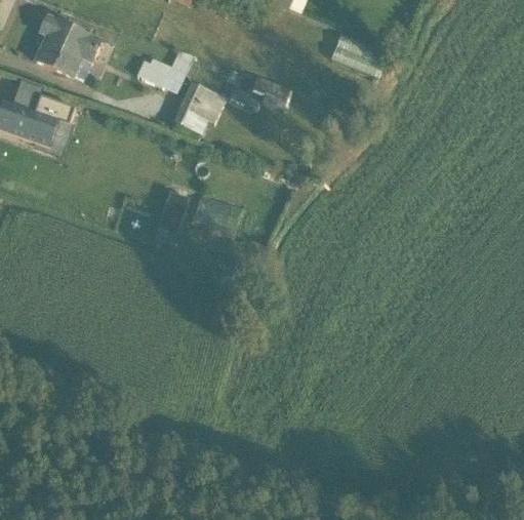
[(103,41),(48,15),(41,31),(47,35),(36,60),(84,82),(103,41)]
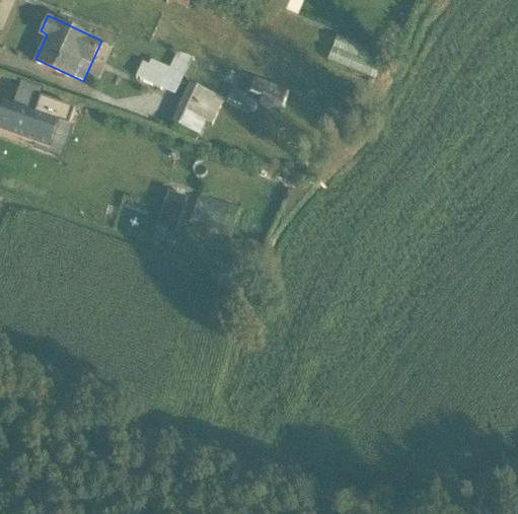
[(364,57),(369,46),(338,33),(333,44),(364,57)]
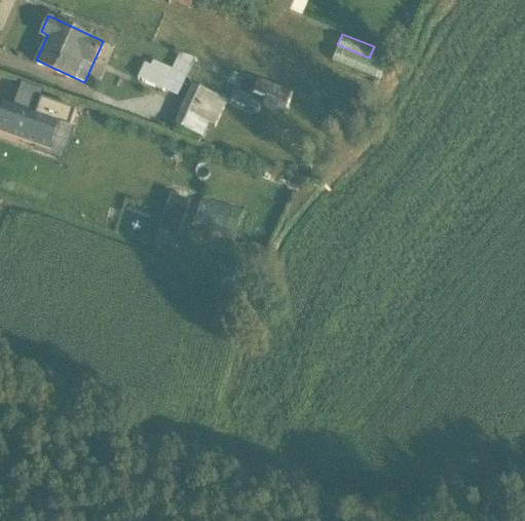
[(145,60),(138,74),(177,94),(195,56),(170,44),(161,61),(153,57),(150,62),(145,60)]
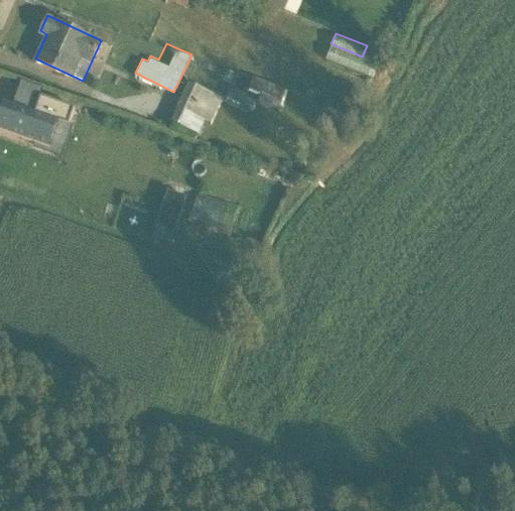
[(285,87),(253,75),(248,87),(280,99),(285,87)]
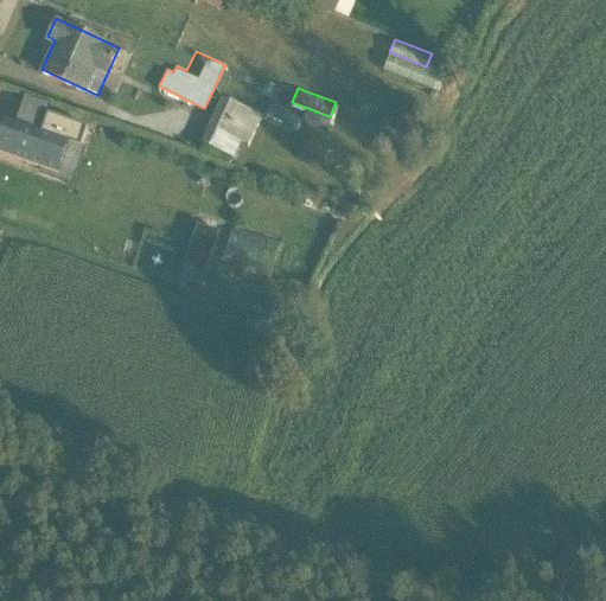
[(210,125),(202,141),(233,157),(241,140),(248,142),(261,113),(222,94),(208,123),(210,125)]
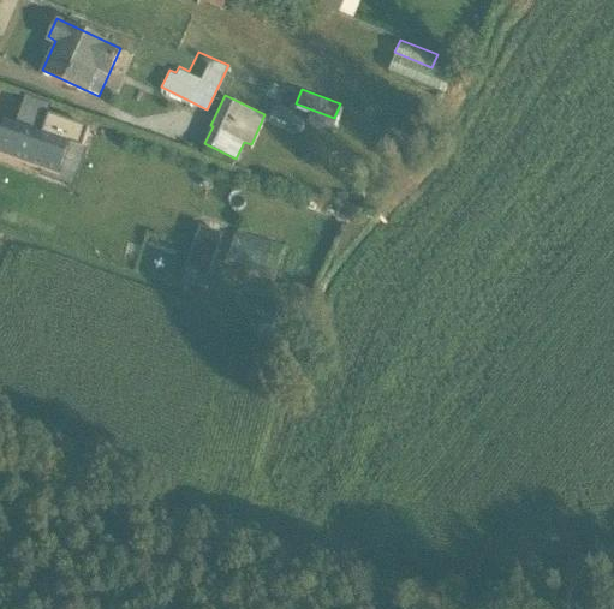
[(275,101),(269,113),(302,126),(307,125),(309,119),(290,112),(291,107),(275,101)]
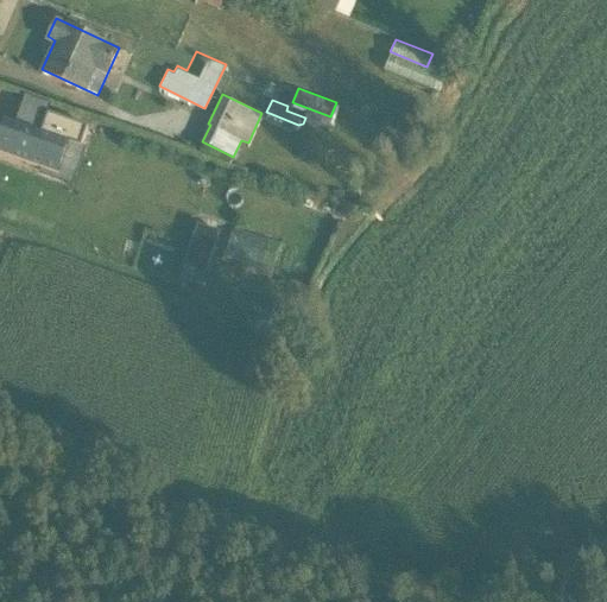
[(39,133),(6,121),(1,134),(0,137),(0,151),(77,179),(81,166),(100,172),(113,134),(48,111),(39,133)]
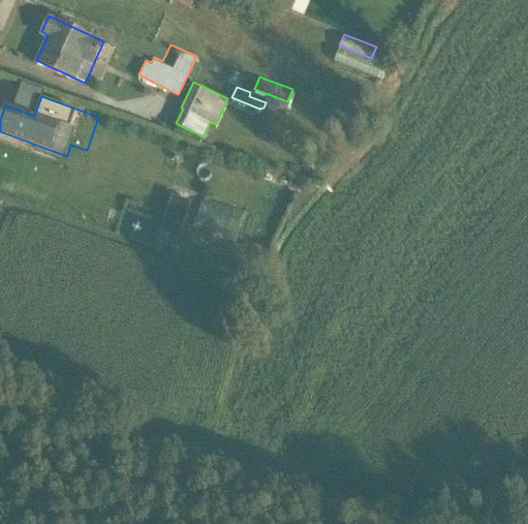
[(157,239),(175,244),(185,217),(179,214),(184,199),(185,199),(189,189),(179,186),(176,194),(172,193),(157,239)]
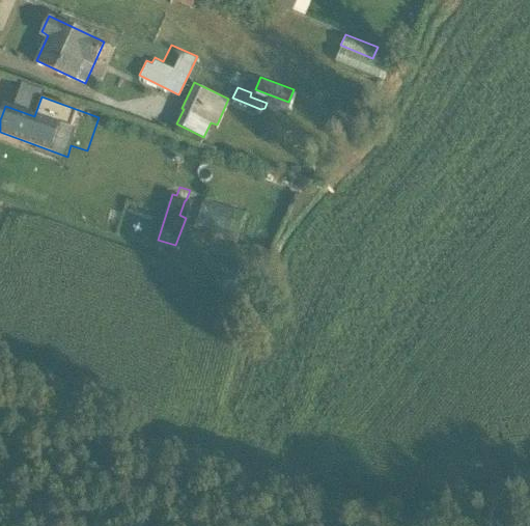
[(203,194),(195,221),(235,233),(245,208),(203,194)]
